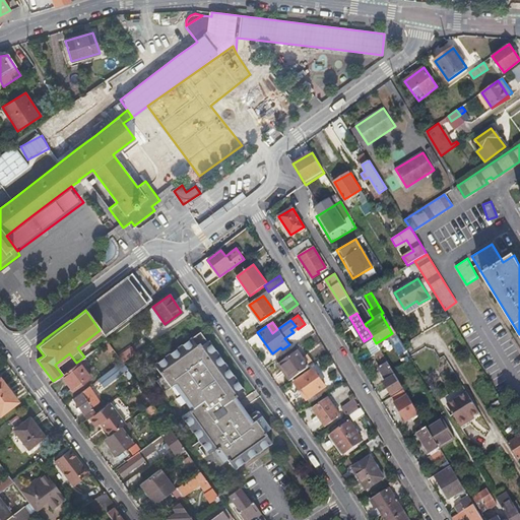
[(192,340),(154,366),(161,375),(156,379),(164,389),(174,382),(192,407),(182,414),(200,439),(198,440),(207,453),(214,449),(222,461),(226,459),(232,467),(270,441),(265,432),(269,429),(260,415),(249,424),(232,399),(242,392),(215,354),(217,352),(208,339),(206,341),(199,331),(190,338),(192,340)]
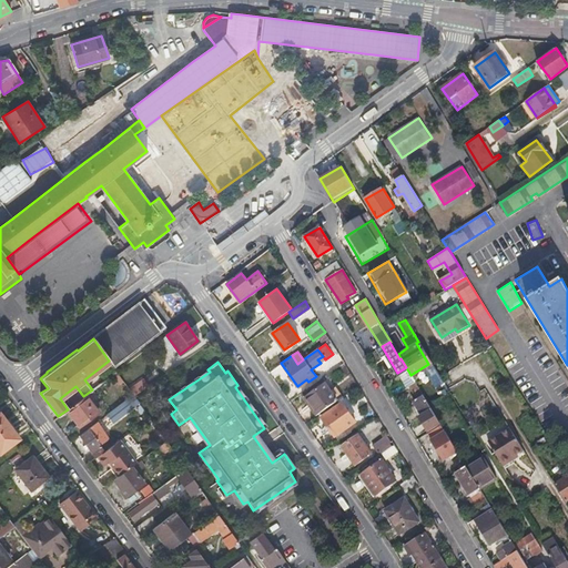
[(168,397),(169,399),(210,372),(208,369),(168,397)]
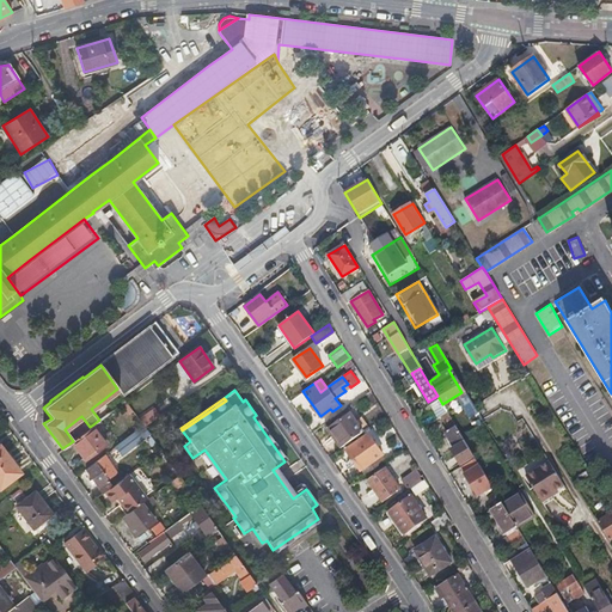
[(447,412),(441,416),(450,430),(446,433),(454,447),(452,448),(461,463),(473,456),(461,435),(447,412)]
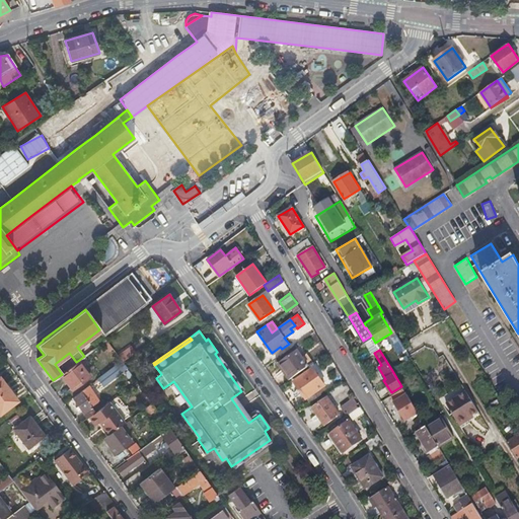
[(280,362),(291,378),(307,366),(296,351),(280,362)]
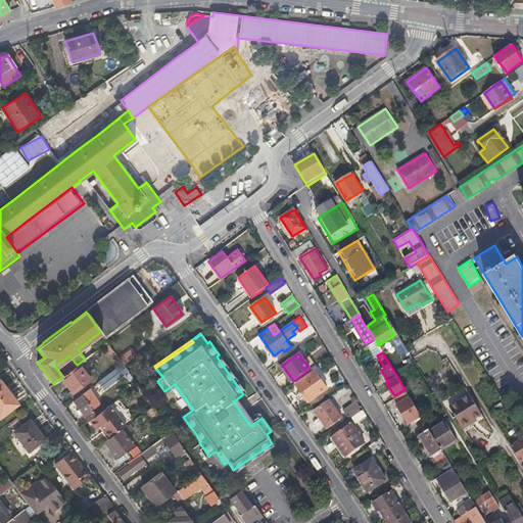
[(245,393),(219,354),(217,357),(243,394),(245,393)]
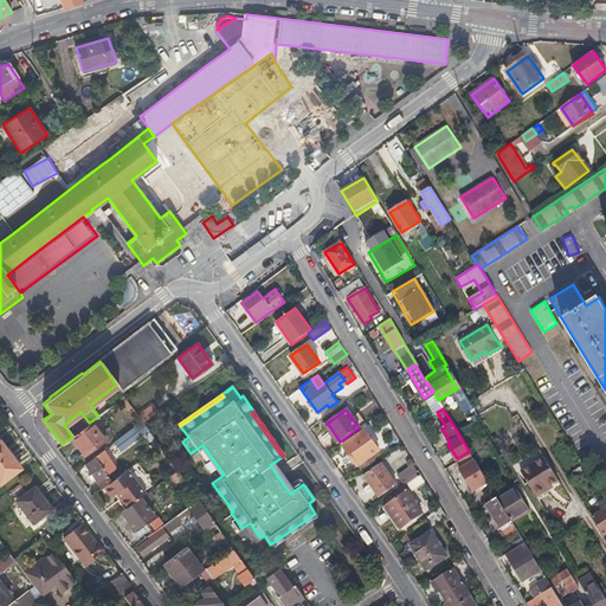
[(89,423),(72,437),(84,455),(105,438),(92,420),(89,423)]
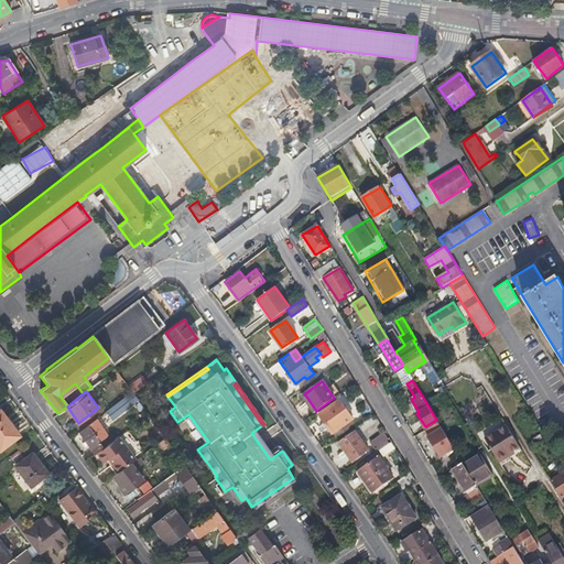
[(137,399),(133,393),(132,391),(107,411),(112,419),(137,399)]
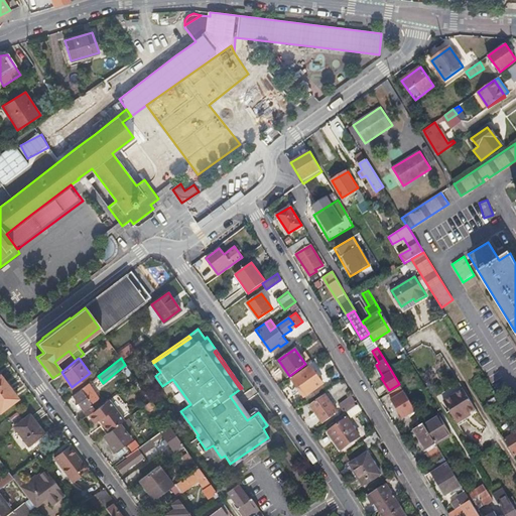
[(310,366),(292,379),(304,396),(323,383),(310,366)]
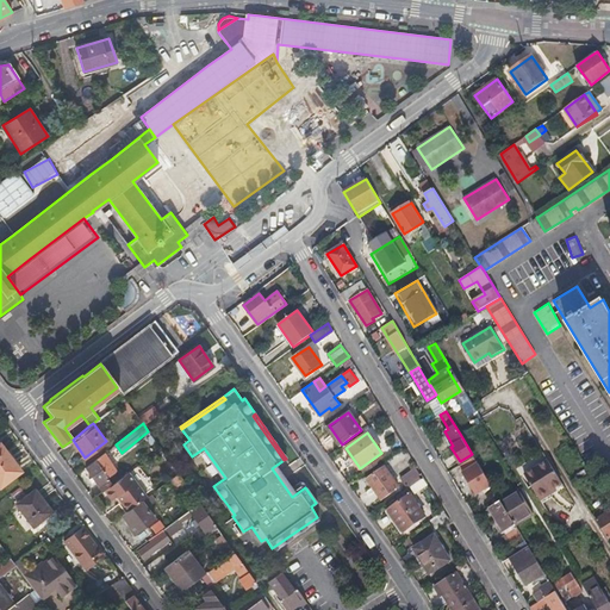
[(1,443),(0,442),(0,485),(0,486),(22,470),(1,443)]
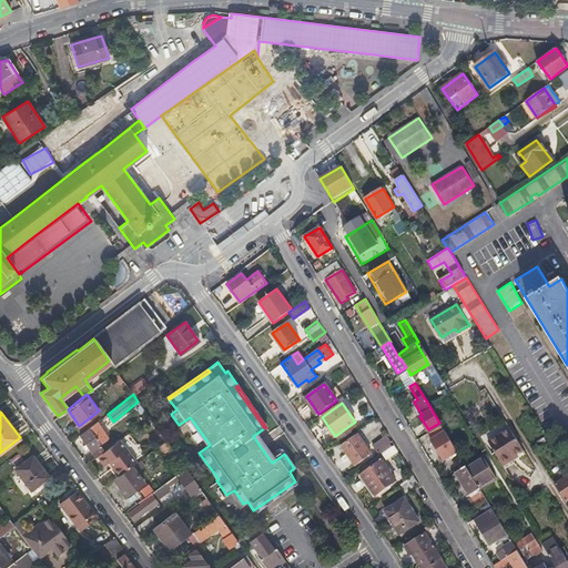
[(97,422),(79,435),(95,457),(98,456),(105,450),(100,443),(108,437),(97,422)]
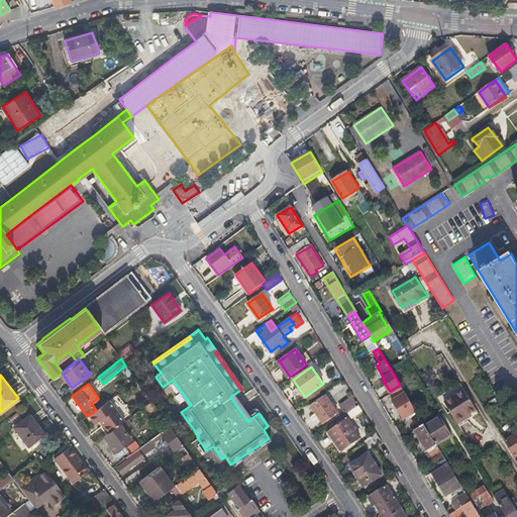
[(472,402),(464,390),(444,402),(457,423),(463,420),(462,418),(471,413),(477,409),(472,402)]
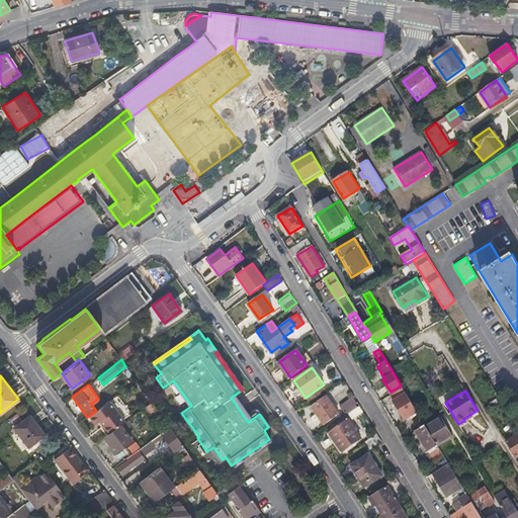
[(327,396),(312,407),(324,423),(339,413),(327,396)]
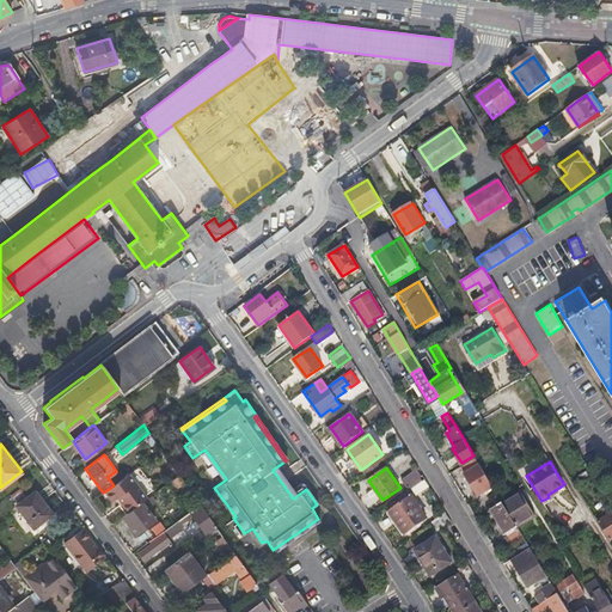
[(473,469),(465,473),(483,502),(490,497),(473,469)]
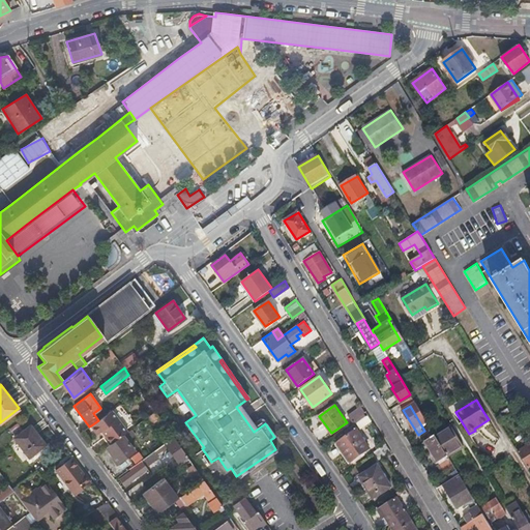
[(350,417),(354,423),(356,422),(365,415),(360,409),(350,417)]
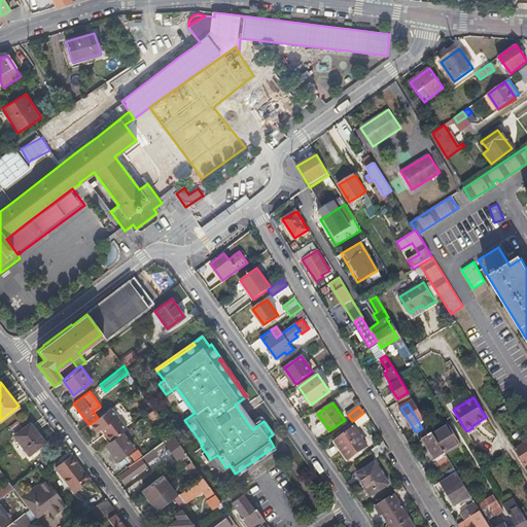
[(98,418),(91,423),(97,431),(101,428),(110,441),(123,432),(127,428),(112,408),(98,418)]
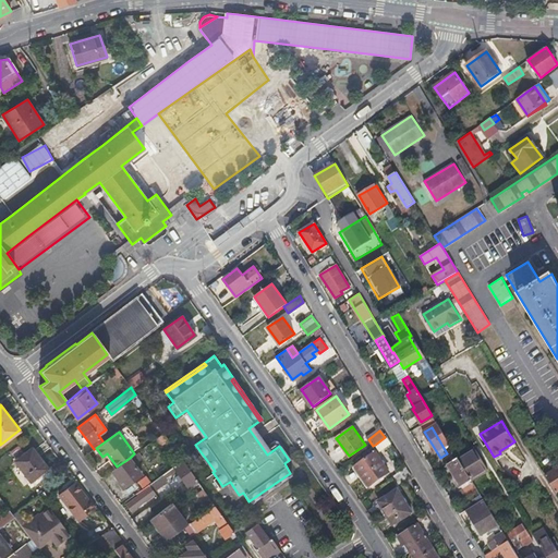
[(385,437),(375,445),(379,450),(390,443),(386,436),(385,437)]
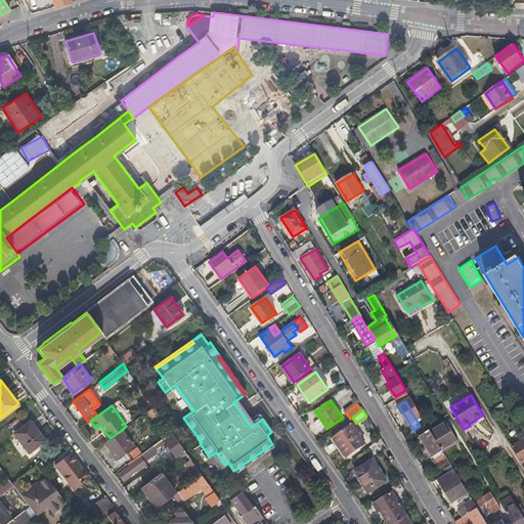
[(202,442),(183,418),(182,419),(200,443),(202,442)]
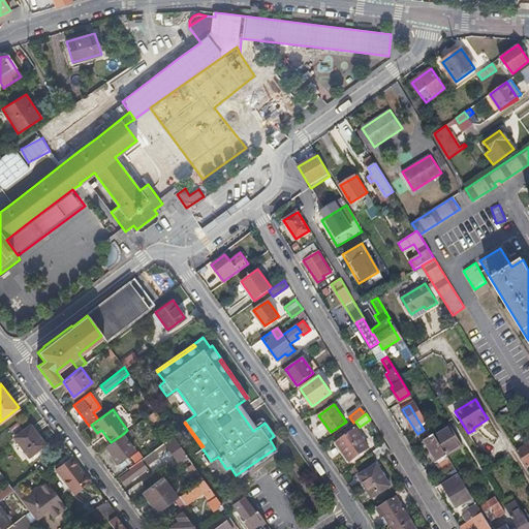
[(30,424),(14,436),(28,455),(44,442),(30,424)]
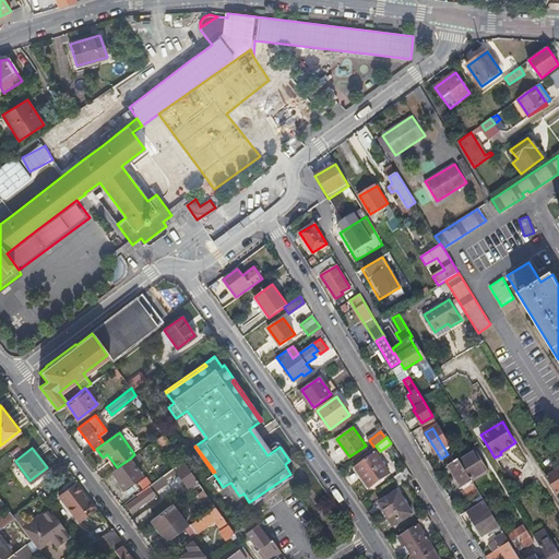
[(460,460),(472,479),(488,470),(476,451),(460,460)]
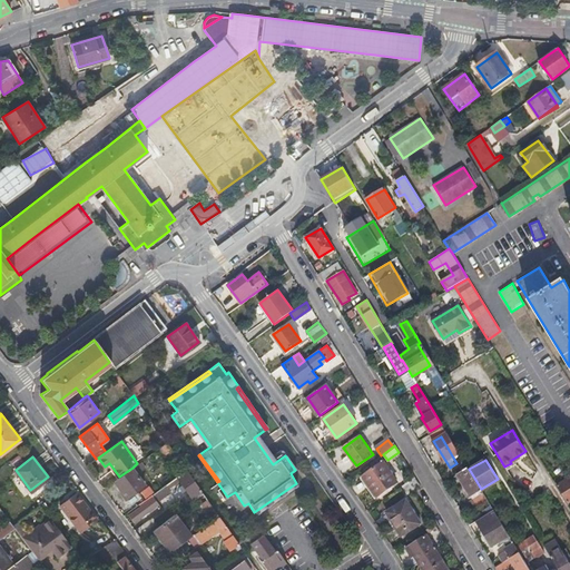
[(382,461),(363,475),(377,495),(396,482),(382,461)]
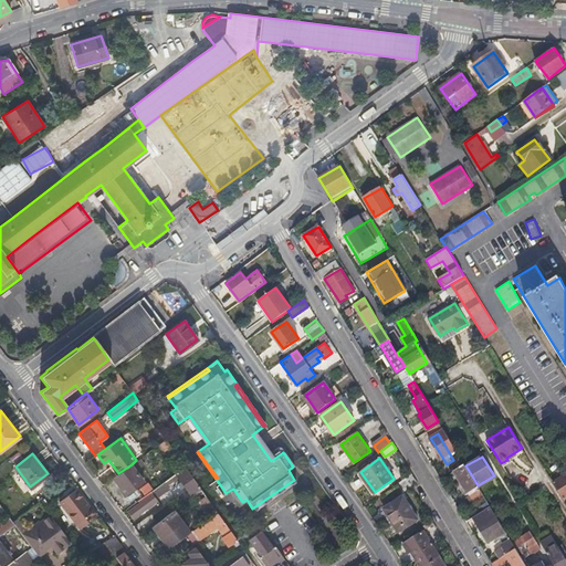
[(118,473),(114,477),(122,486),(119,489),(125,495),(134,489),(144,482),(132,464),(118,473)]
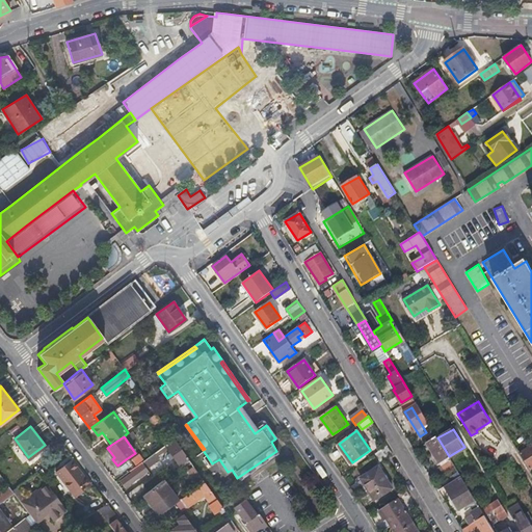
[(429,441),(426,443),(440,462),(449,456),(437,437),(436,436),(429,441)]
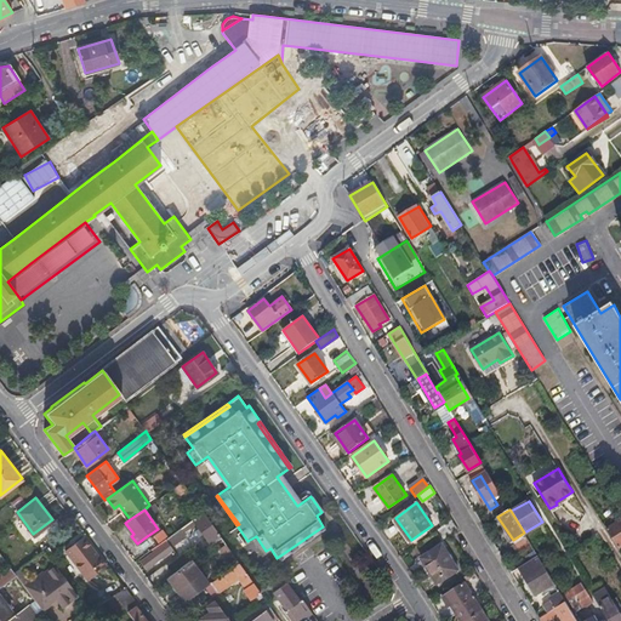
[(215,541),(221,536),(204,512),(193,519),(211,543),(215,541)]
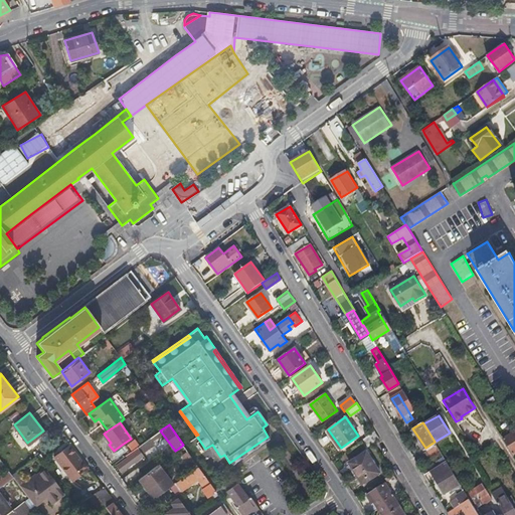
[(373,442),(379,438),(374,430),(362,439),(366,446),(373,442)]
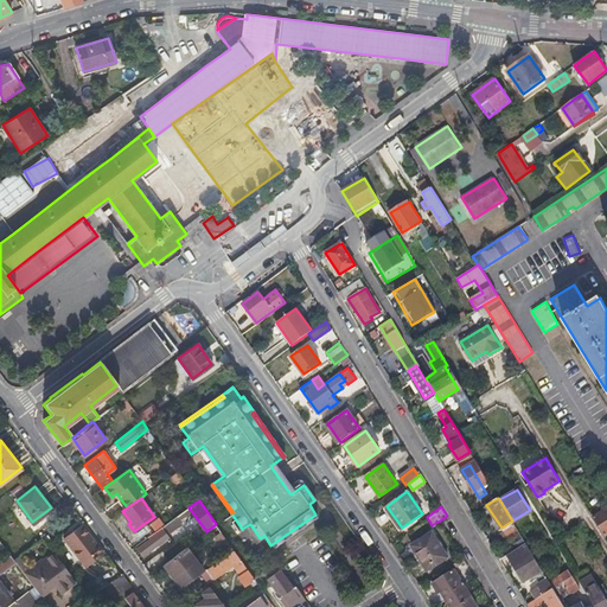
[(606,508),(592,517),(604,535),(606,532),(606,508)]
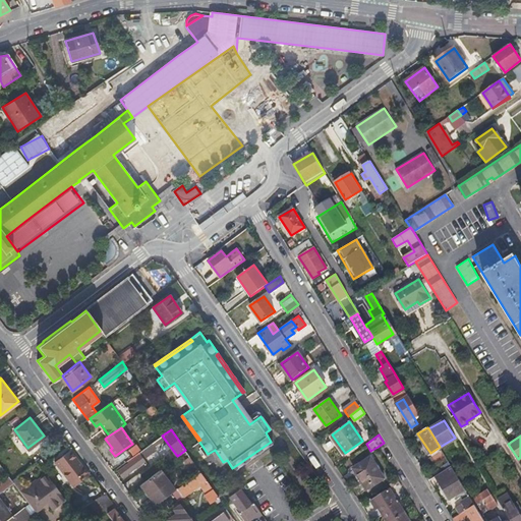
[(272,444),(271,442),(232,468),(234,470),(272,444)]
